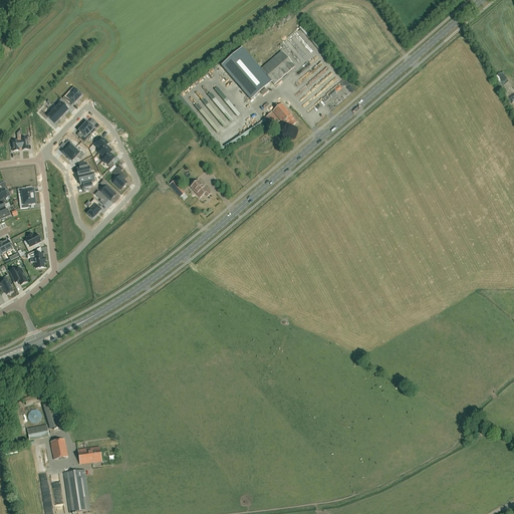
[(281,52),(270,61),(236,91),(246,103),(271,82),(274,85),(294,67),(291,64),(292,64),(281,52)]
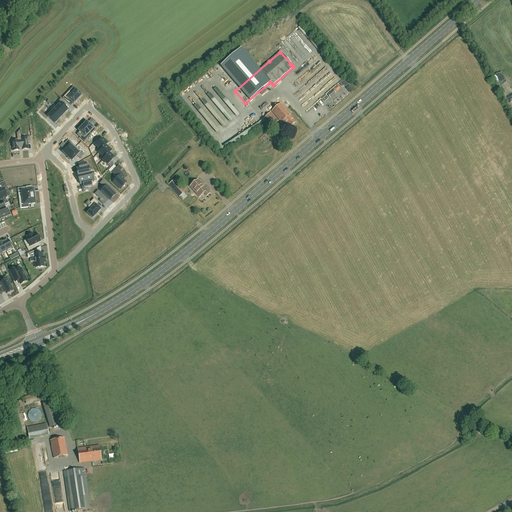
[(331,91),(334,95),(340,90),(343,94),(348,90),(351,93),(354,90),(350,85),(349,85),(345,80),(331,91)]
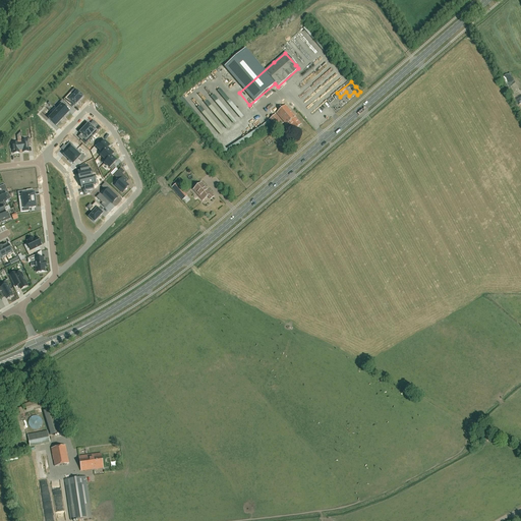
[(70,93),(64,100),(70,106),(72,103),(74,105),(75,106),(83,97),(77,92),(73,96),(70,93)]
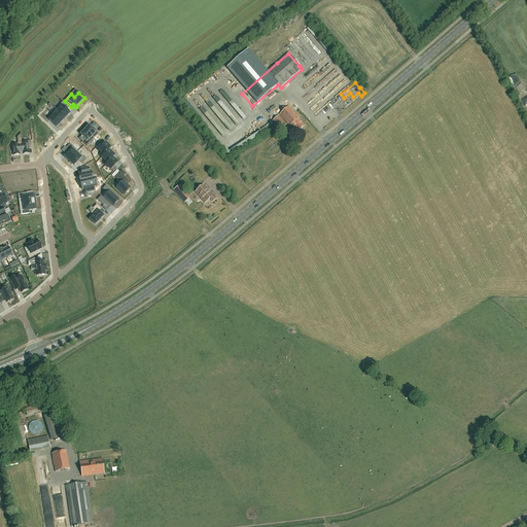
[(347,107),(355,102),(354,99),(345,105),(347,107)]
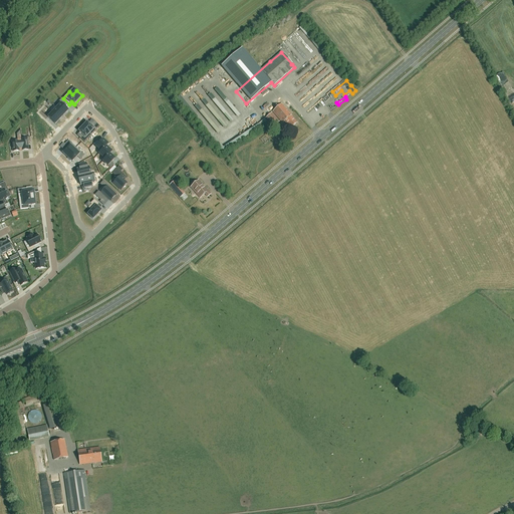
[(210,110),(208,112),(223,132),(234,122),(226,113),(227,112),(217,98),(206,106),(210,110)]
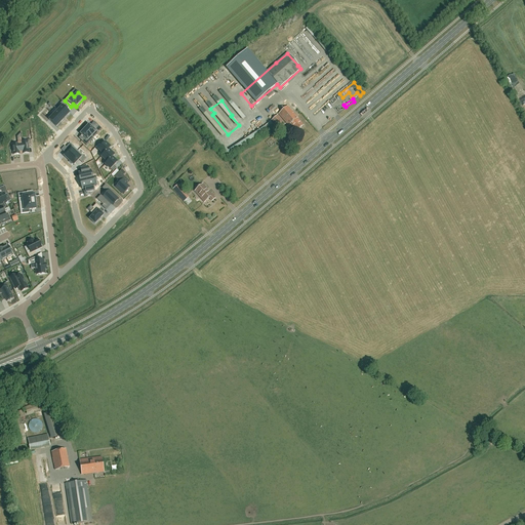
[(61,106),(57,110),(66,117),(70,113),(65,108),(67,106),(63,102),(59,104),(61,106)]
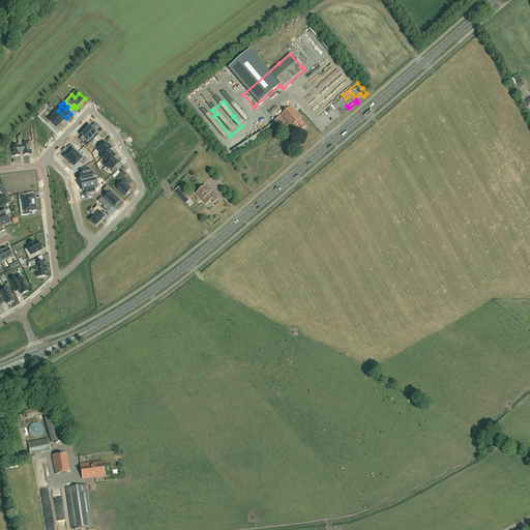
[(299,133),(305,127),(299,120),(300,119),(290,108),(282,116),(291,126),(293,125),(299,133)]
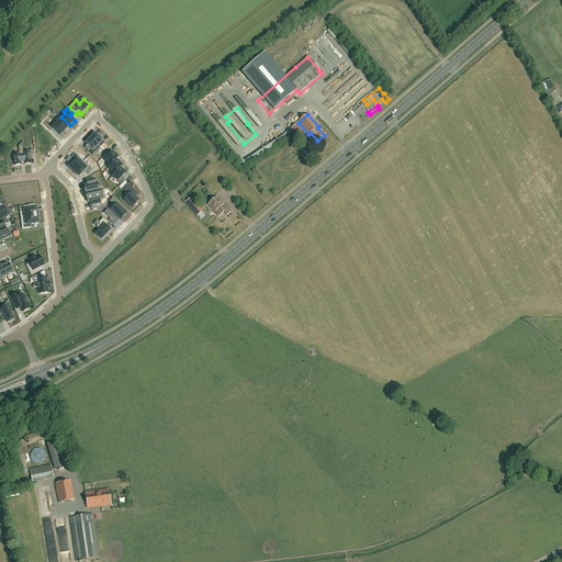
[(62,117),(57,124),(65,131),(70,125),(62,117)]
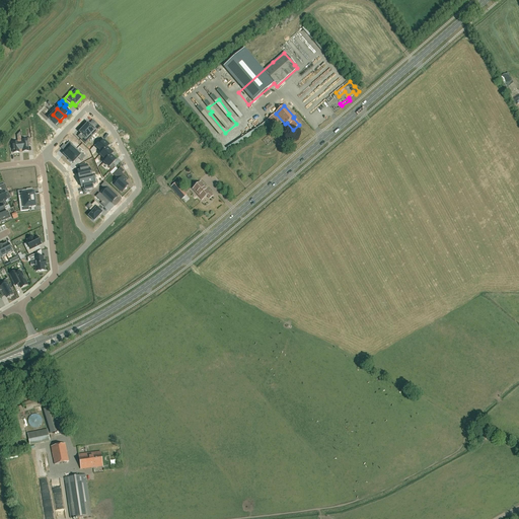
[(221,136),(223,134),(205,110),(200,114),(213,131),(216,129),(221,136)]
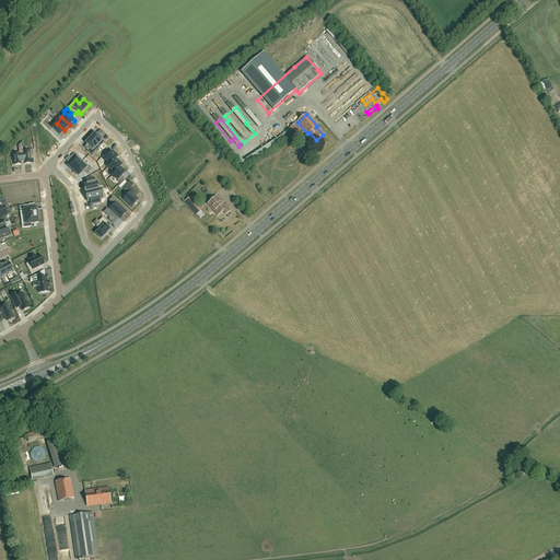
[(57,124),(53,128),(60,136),(65,130),(57,124)]
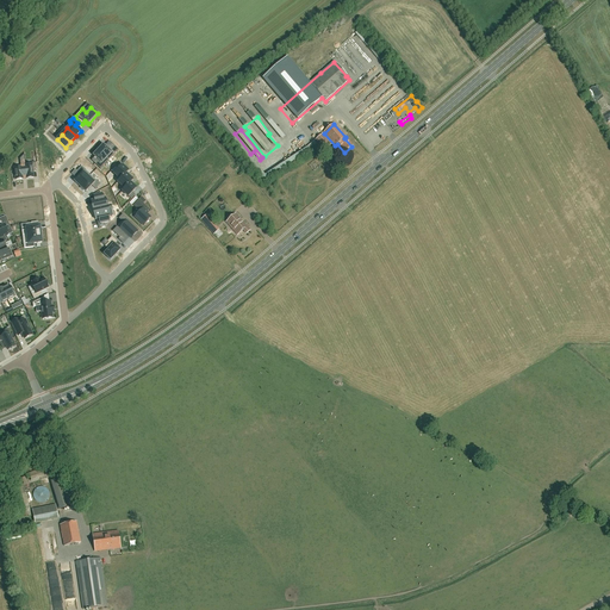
[(324,150),(331,144),(322,135),(316,141),(324,150)]
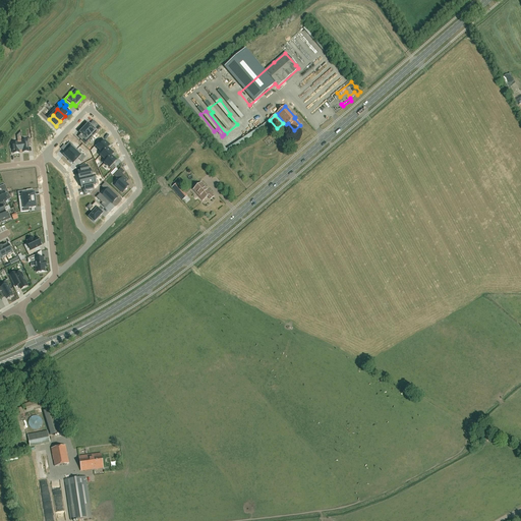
[(89,124),(83,128),(93,136),(101,128),(96,123),(93,126),(94,126),(93,128),(92,127),(89,124)]
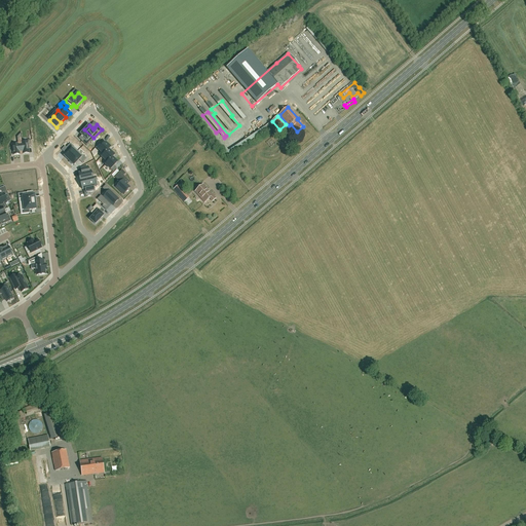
[(84,129),(80,134),(84,138),(83,139),(81,141),(86,146),(94,138),(84,129)]
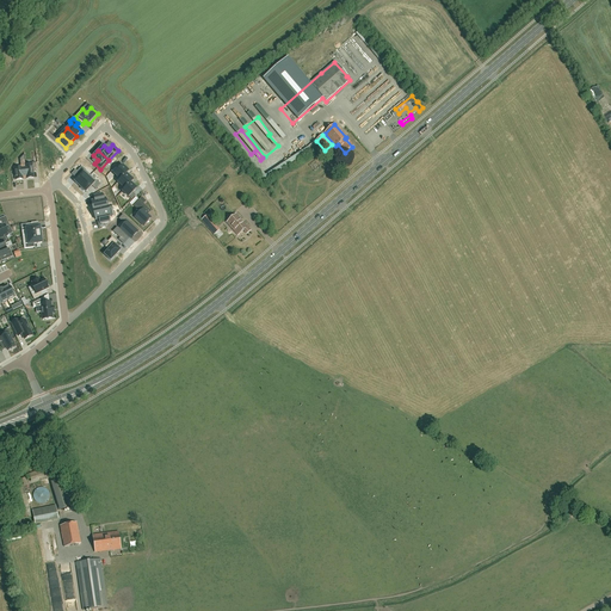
[(19,168),(14,170),(16,180),(23,179),(23,177),(26,177),(25,166),(24,155),(20,160),(20,166),(19,167),(19,168)]
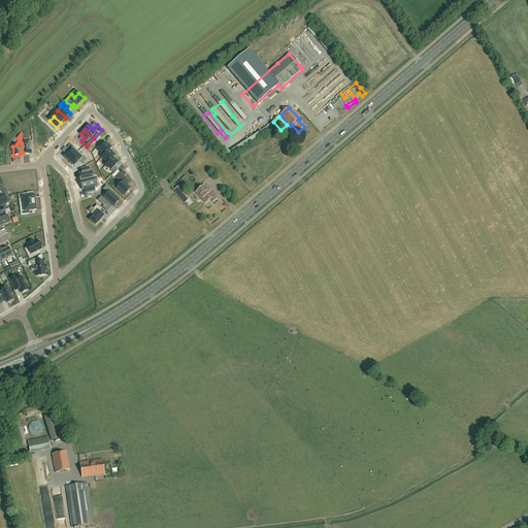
[(22,143),(23,153),(23,155),(26,155),(29,154),(29,147),(31,147),(31,141),(27,141),(28,142),(22,143)]
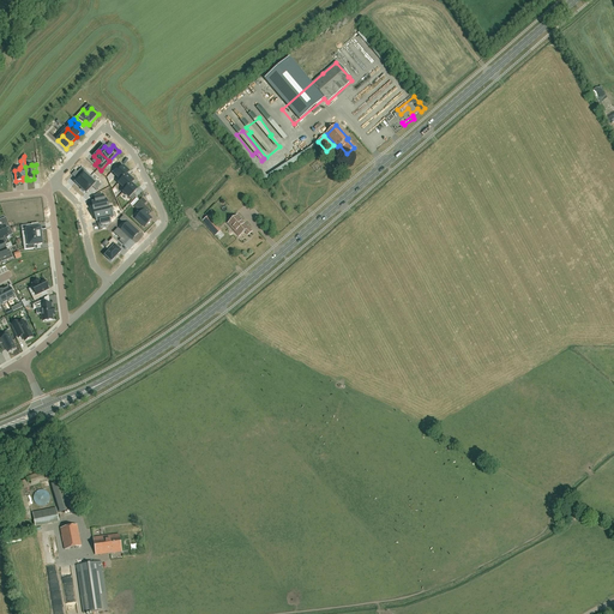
[(77,180),(74,182),(80,188),(91,176),(86,172),(82,167),(77,173),(80,176),(77,180)]
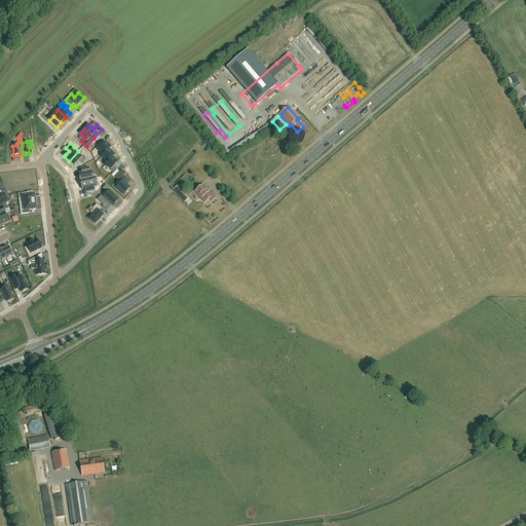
[(100,144),(96,148),(104,155),(108,150),(110,148),(105,143),(102,146),(100,144)]
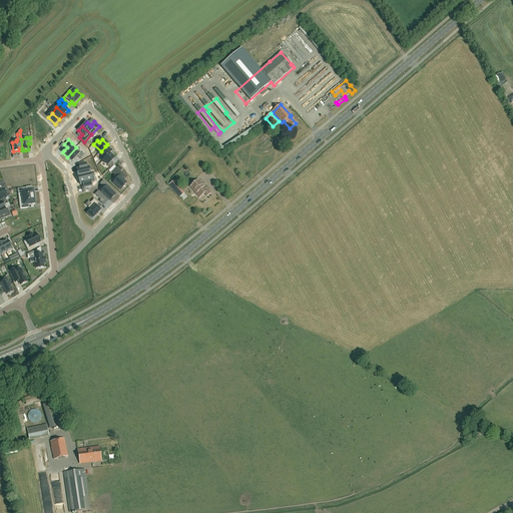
[(101,151),(99,153),(104,159),(109,154),(111,151),(105,146),(101,151)]
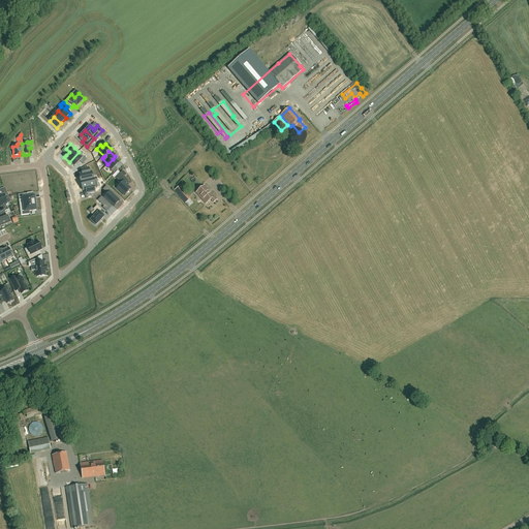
[(79,152),(69,162),(70,162),(69,163),(72,166),(73,165),(74,166),(80,161),(83,164),(87,159),(84,156),(83,156),(79,152)]
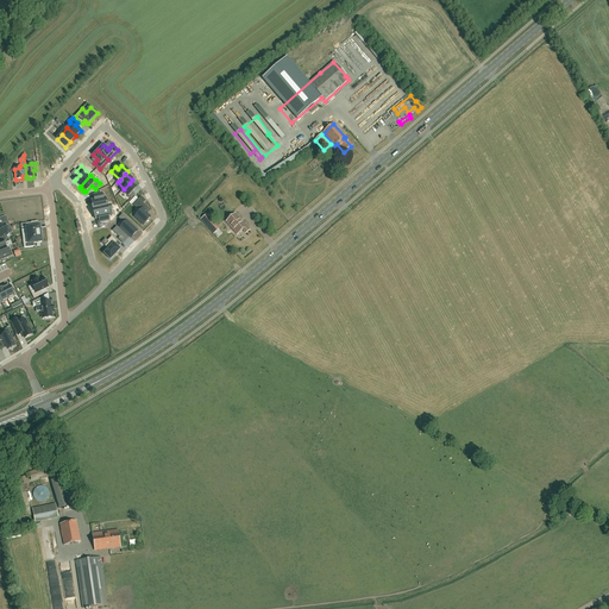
[(124,189),(121,192),(131,200),(135,195),(132,193),(136,188),(130,183),(124,189)]
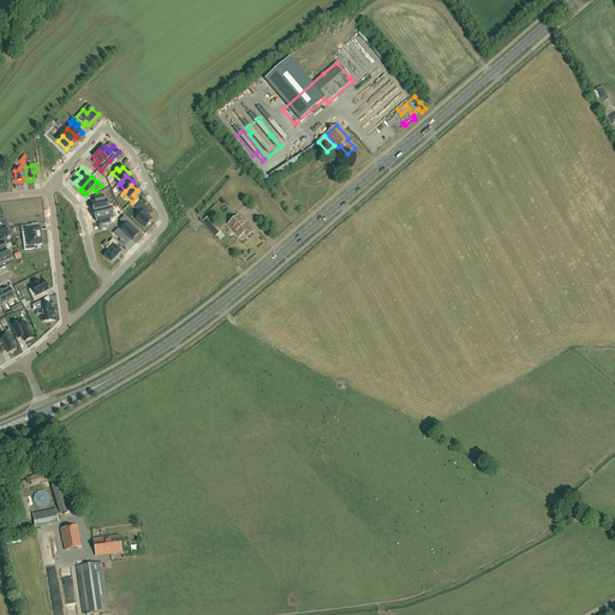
[(93,203),(91,203),(94,213),(108,209),(106,199),(103,199),(103,196),(96,197),(95,197),(96,202),(93,203)]
